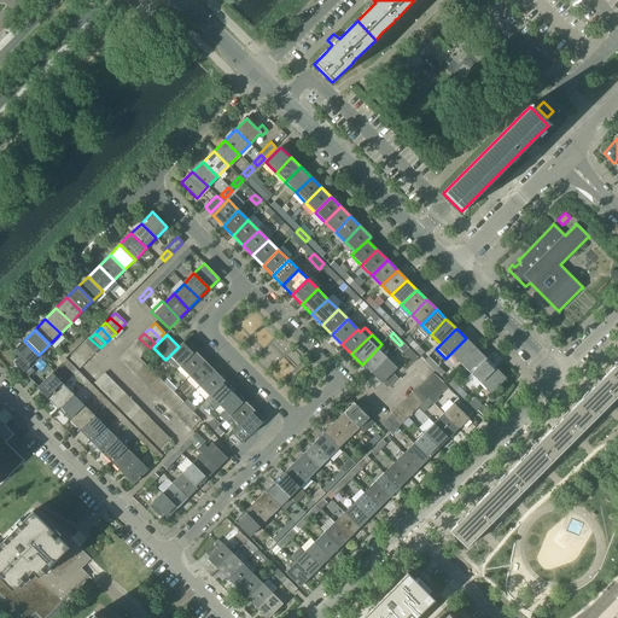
[(89,338),(85,343),(95,354),(100,348),(89,338)]
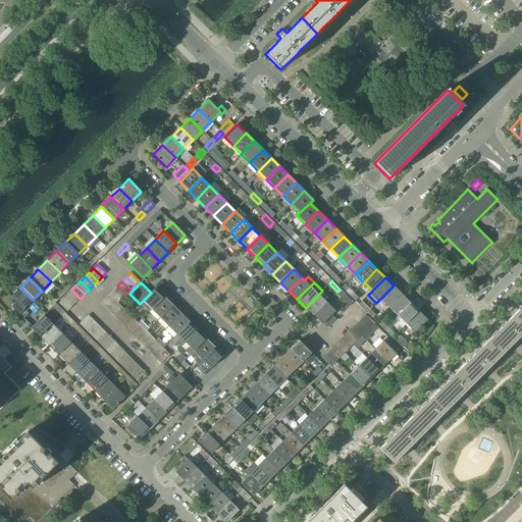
[(113,290),(122,298),(126,294),(117,285),(113,290)]
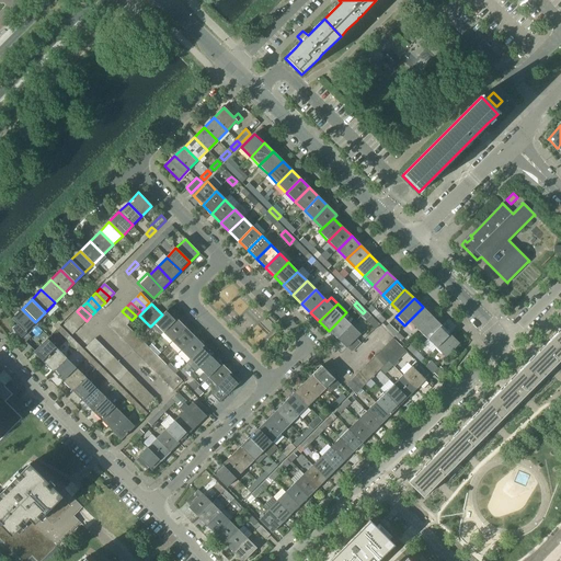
[(409,321),(418,331),(432,317),(423,307),(409,321)]
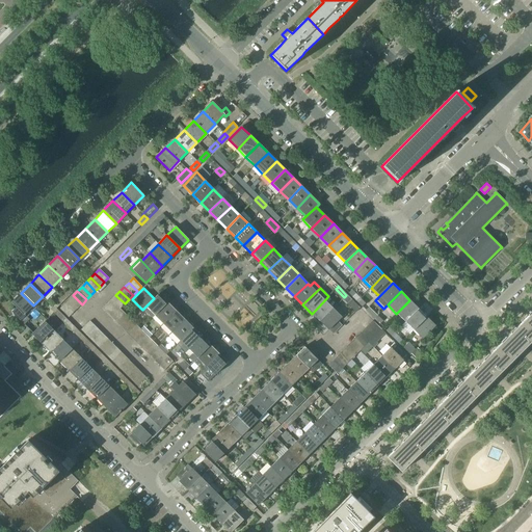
[(33,306),(21,293),(11,302),(16,308),(11,312),(24,324),(29,320),(24,315),(29,310),(31,312),(35,308),(33,306)]
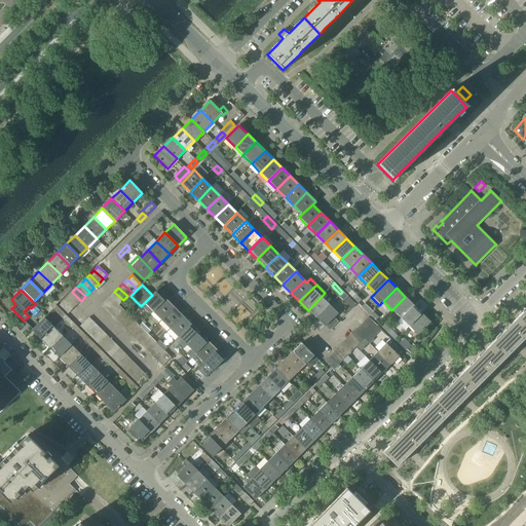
[(150,314),(152,312),(165,299),(157,291),(152,295),(141,306),(150,314)]
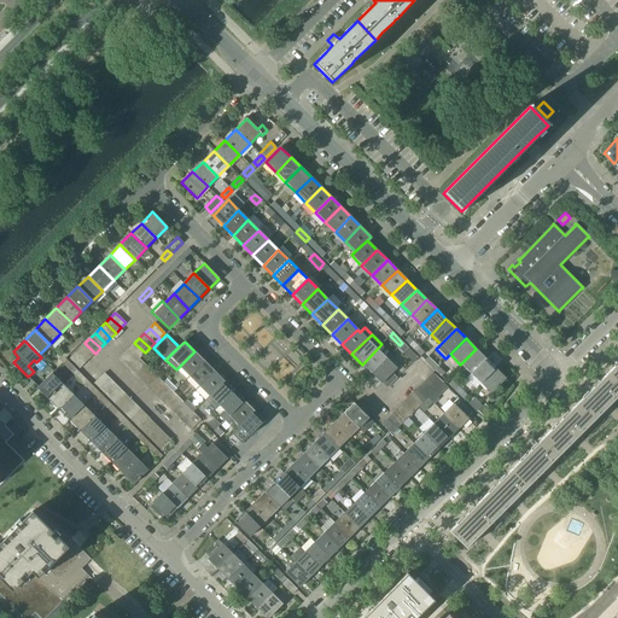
[(85,343),(80,348),(89,359),(95,354),(85,343)]
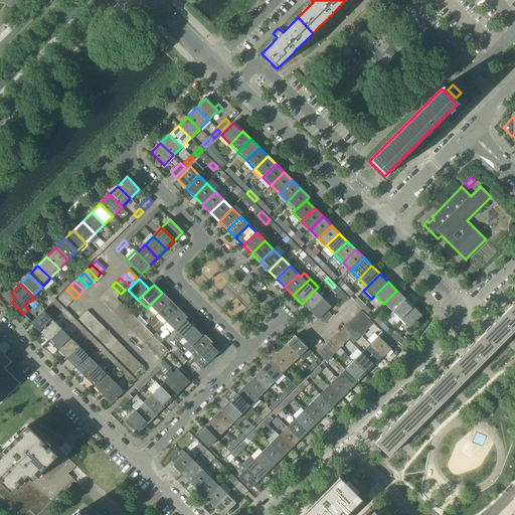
[(108,290),(116,299),(121,294),(112,286),(108,290)]
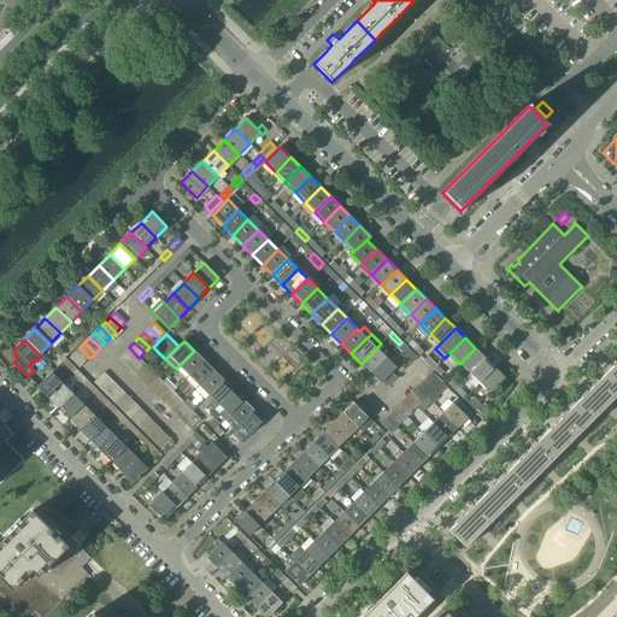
[(398,347),(412,363),(417,358),(403,342),(398,347)]
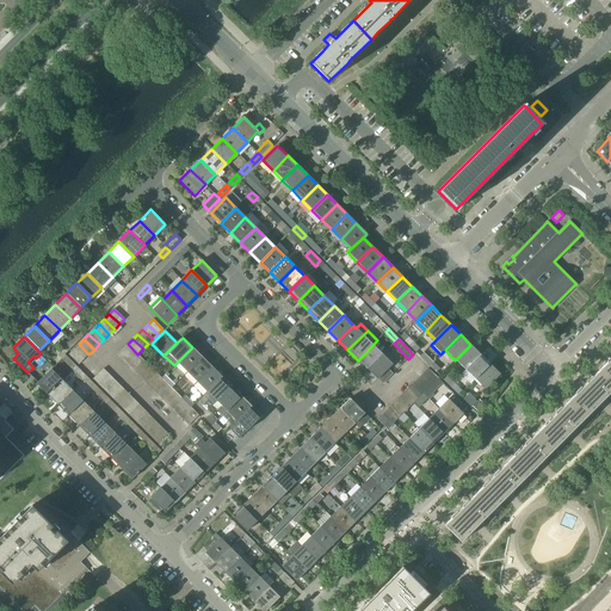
[(358,360),(368,370),(383,355),(387,350),(377,340),(358,360)]
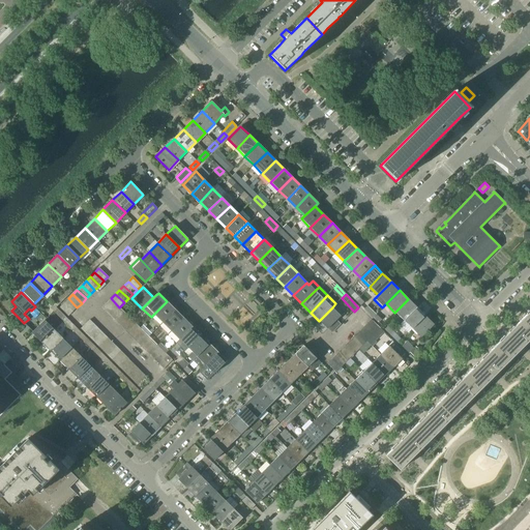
[(68,298),(64,303),(72,312),(77,307),(68,298)]
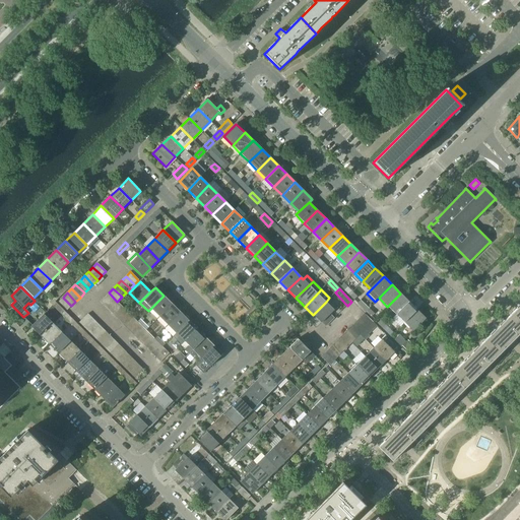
[(109,293),(104,298),(113,306),(117,302),(109,293)]
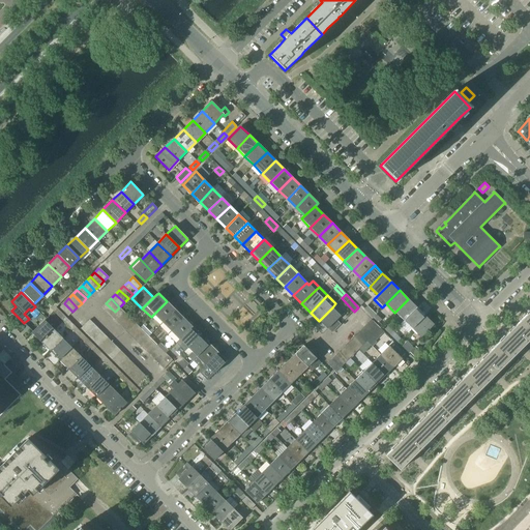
[(394,313),(404,321),(417,307),(408,299),(394,313)]
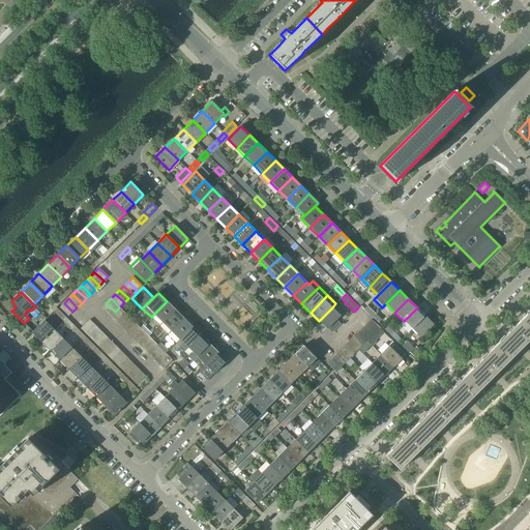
[(153,315),(163,323),(175,310),(167,301),(153,315)]
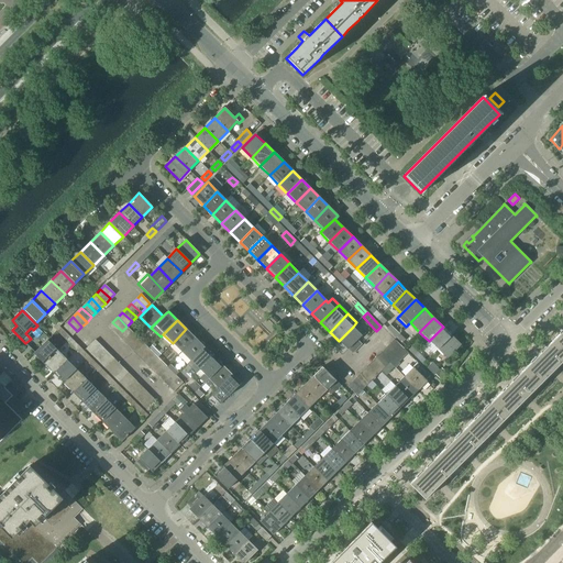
[(77,331),(68,322),(63,327),(73,335),(77,331)]
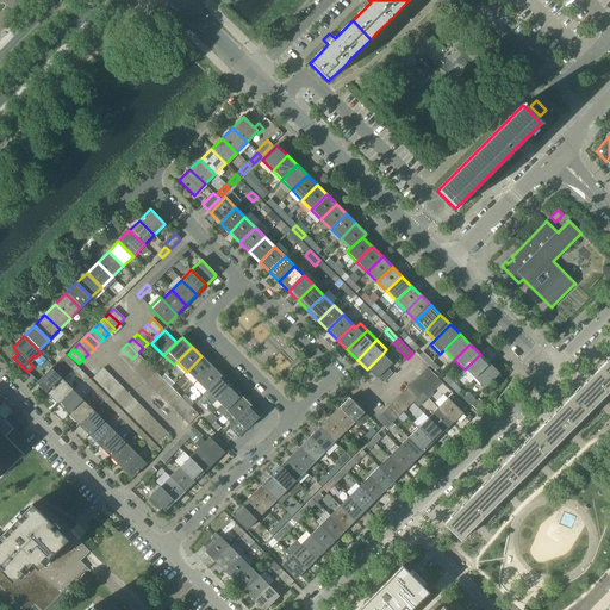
[(117,354),(128,363),(132,359),(122,349),(117,354)]
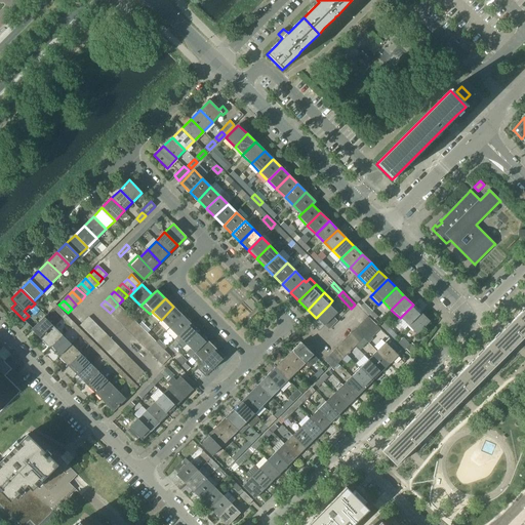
[(57,307),(55,305),(52,301),(49,305),(54,310),(57,307)]
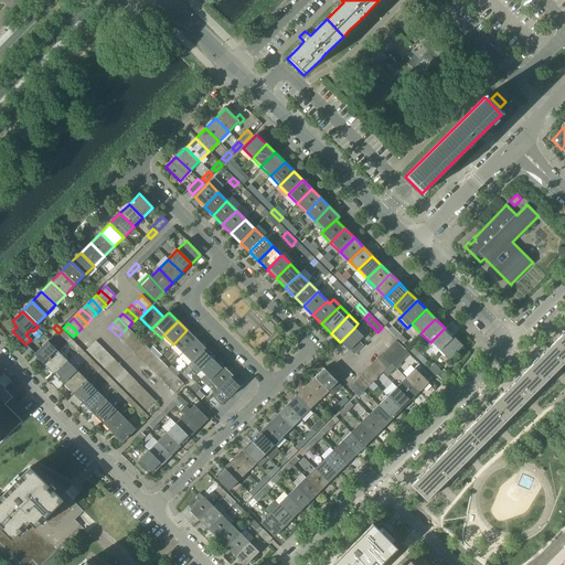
[(118,337),(123,341),(131,332),(127,328),(123,332),(118,337)]
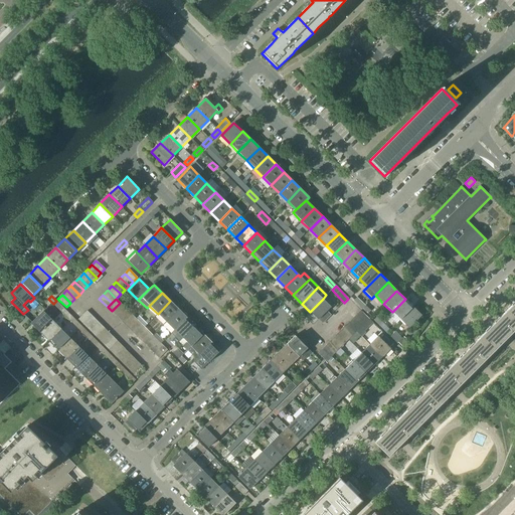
[(318,320),(327,311),(330,307),(323,299),(310,312),(318,320)]
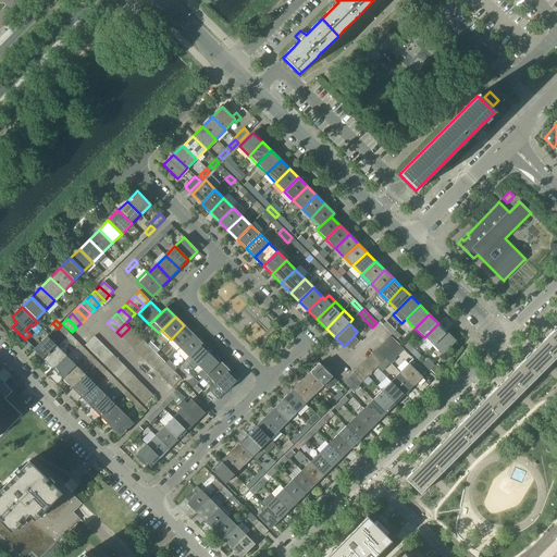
[(424,337),(433,346),(447,332),(438,323),(424,337)]
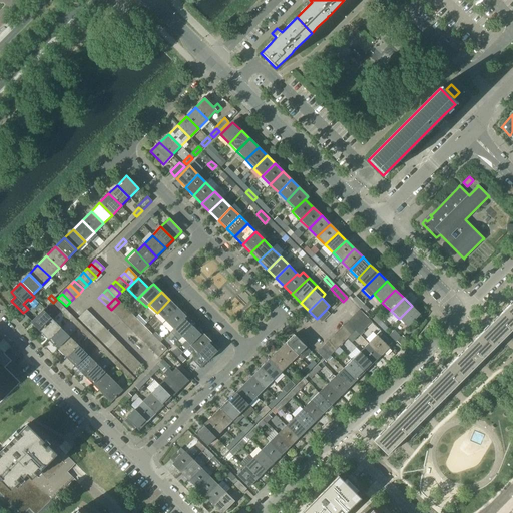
[(157,313),(165,321),(178,309),(169,300),(157,313)]
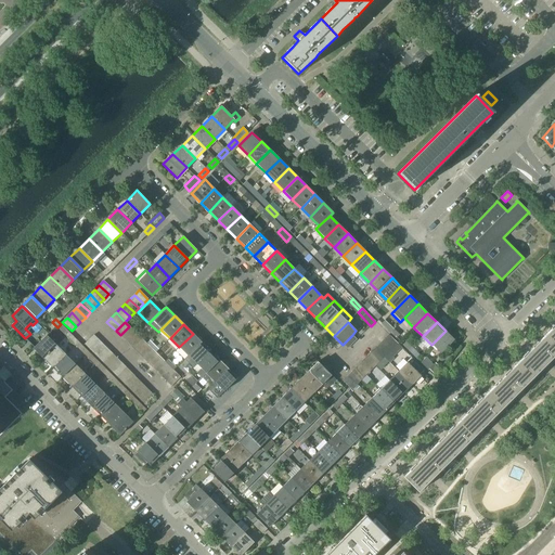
[(554,325),(431,449),(403,477),(418,492),(447,464),(554,356),(554,325)]
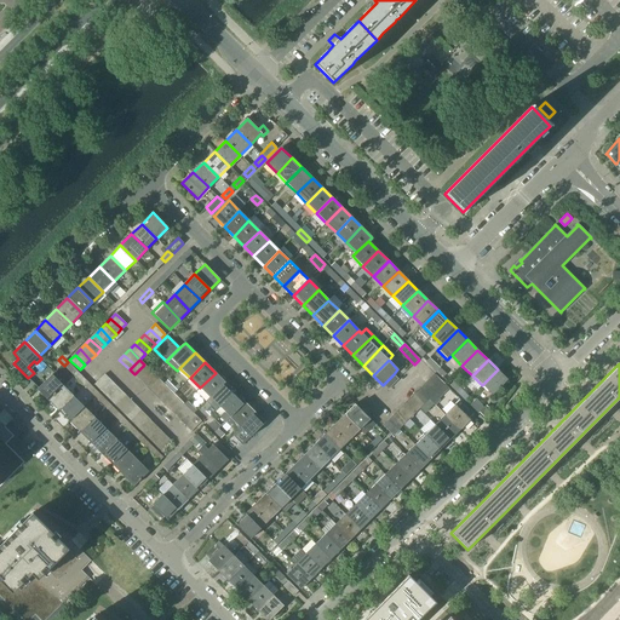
[(135,374),(139,380),(150,369),(144,365),(135,374)]
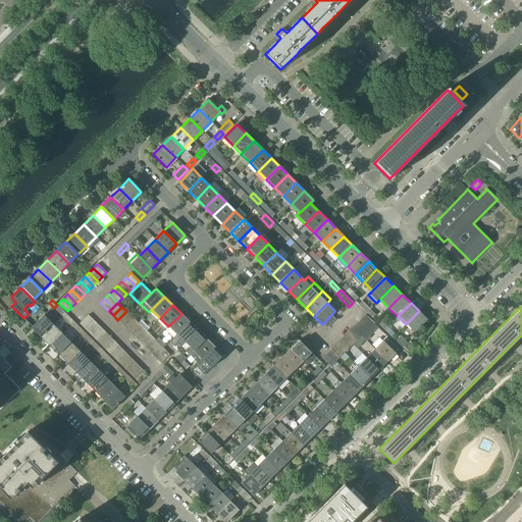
[(65,313),(59,308),(56,311),(62,316),(65,313)]
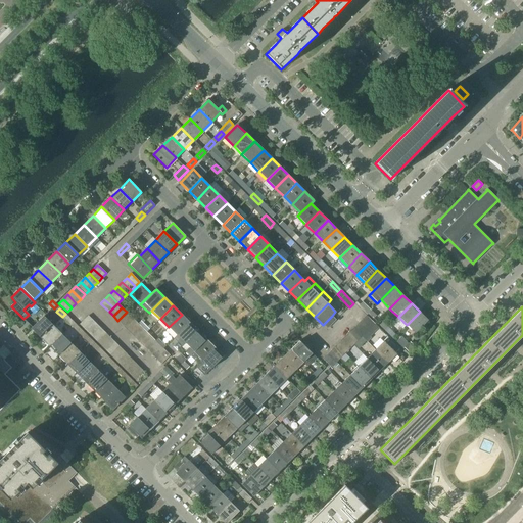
[(117,321),(122,325),(131,317),(127,312),(117,321)]
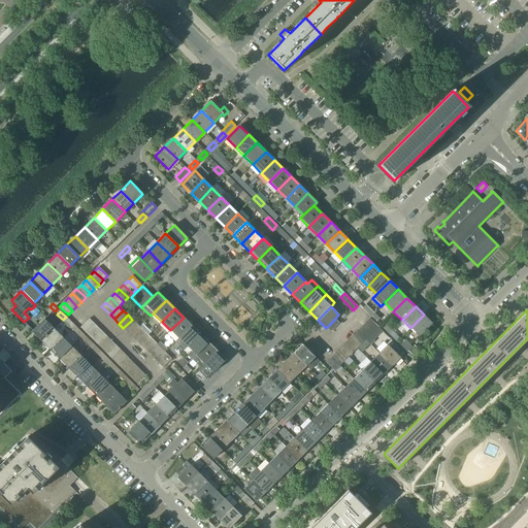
[(424,315),(410,328),(419,336),(432,324),(424,315)]
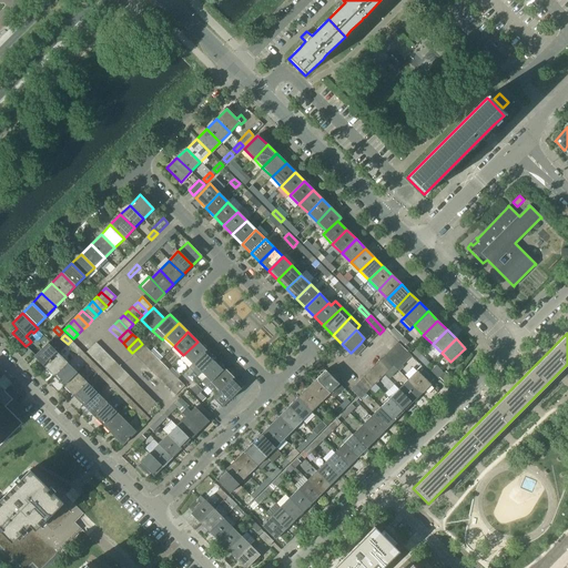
[(33,357),(43,366),(58,353),(52,347),(56,344),(51,340),(33,357)]
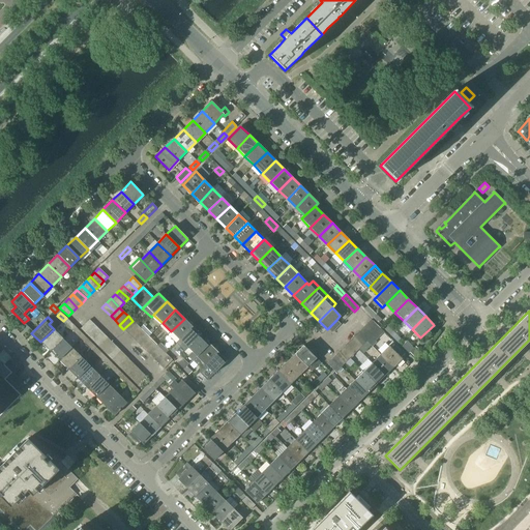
[(171,331),(179,340),(193,327),(184,319),(171,331)]
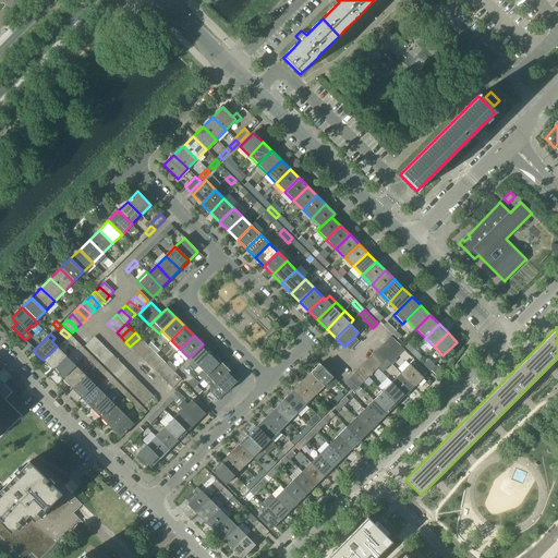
[(85,347),(88,350),(98,341),(94,337),(85,347)]
